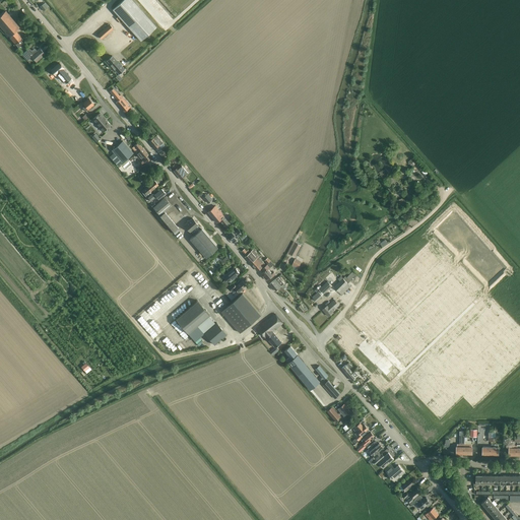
[(155,26),(142,11),(131,0),(123,0),(113,9),(127,25),(140,41),(155,26)]
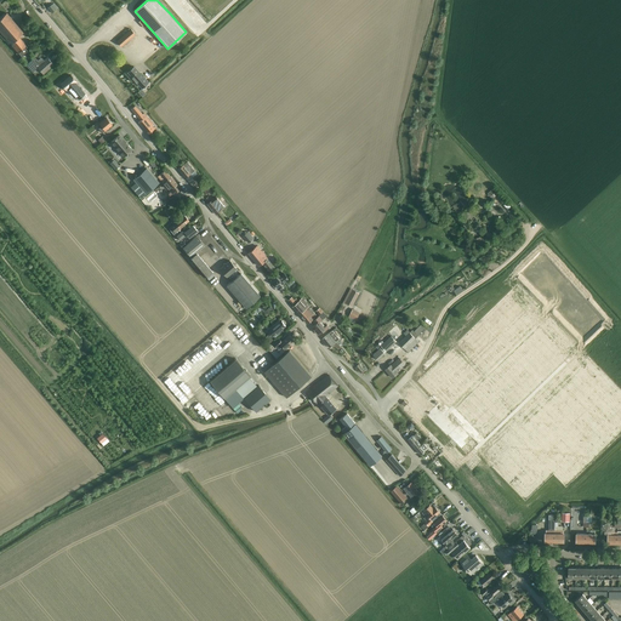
[(6,13),(0,18),(0,32),(18,52),(24,47),(27,45),(18,36),(23,33),(6,13)]
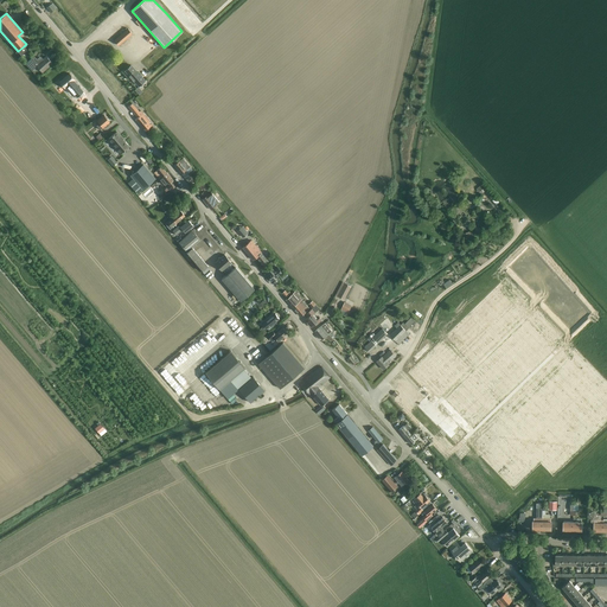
[(119,45),(120,44),(132,33),(128,29),(114,40),(119,45)]
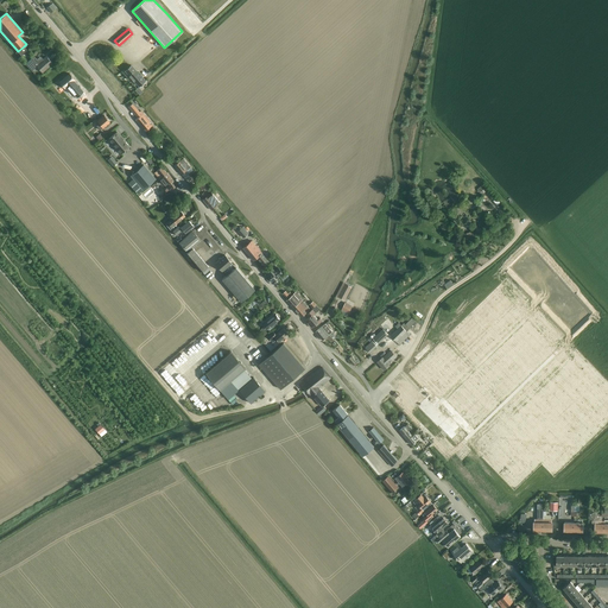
[(52,63),(45,56),(42,61),(39,57),(37,59),(33,57),(25,65),(32,71),(37,67),(43,73),(52,63)]
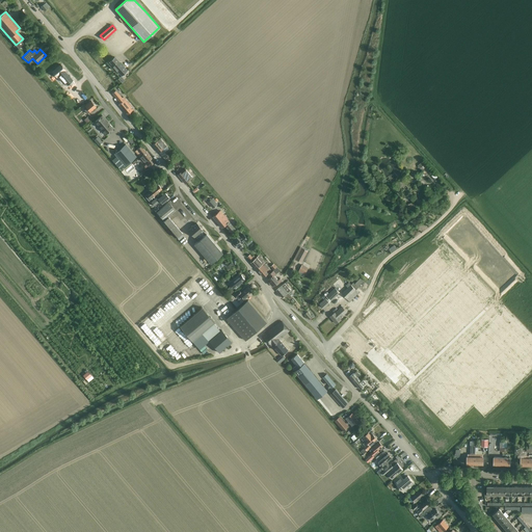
[(122,76),(128,71),(114,56),(109,61),(122,76)]
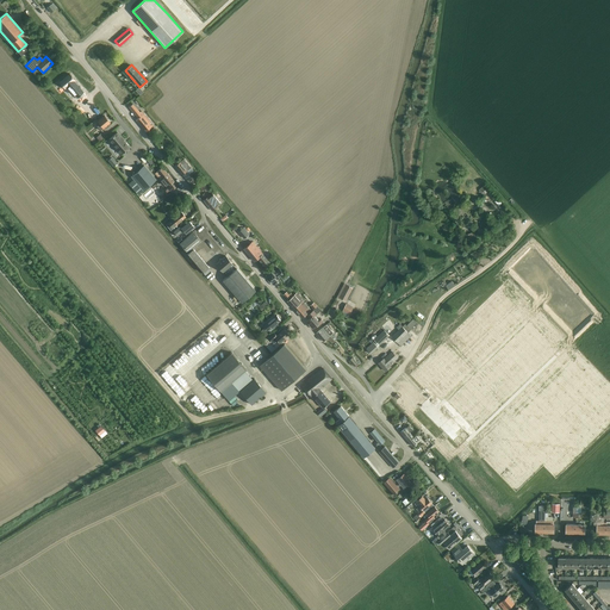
[(86,94),(83,92),(75,81),(75,80),(69,73),(60,81),(64,88),(63,89),(70,98),(75,94),(78,98),(80,100),(86,94)]
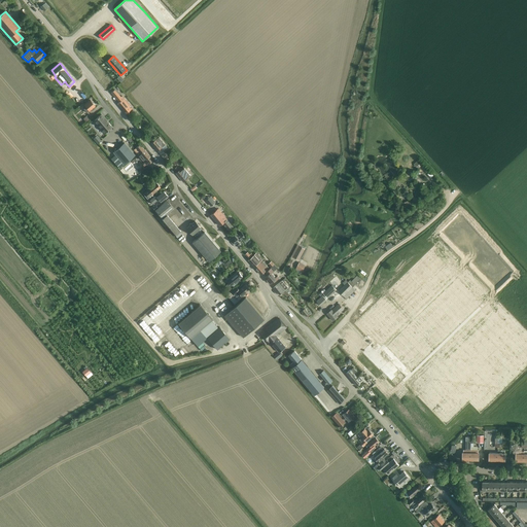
[(121,100),(120,98),(120,97),(114,90),(111,93),(119,102),(117,104),(126,113),(132,108),(125,99),(123,100),(121,100)]
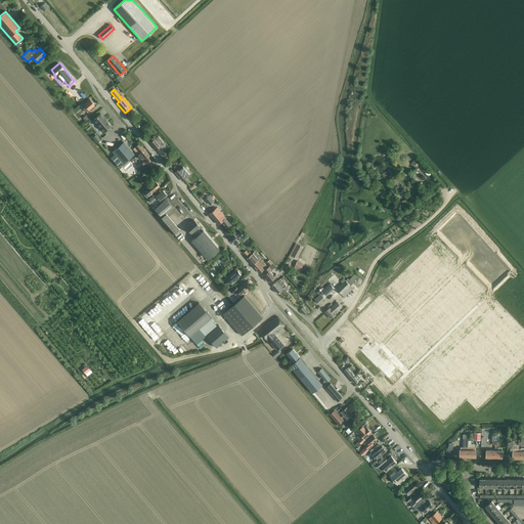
[(88,110),(94,104),(90,99),(84,104),(85,106),(83,108),(86,112),(88,110)]
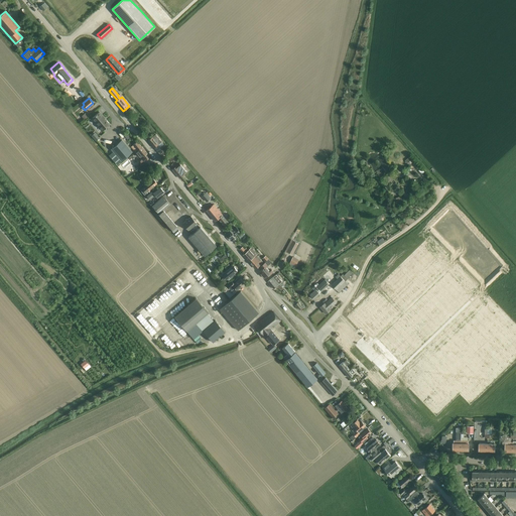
[(102,130),(109,125),(104,119),(105,118),(99,112),(92,118),(98,124),(97,124),(102,130)]
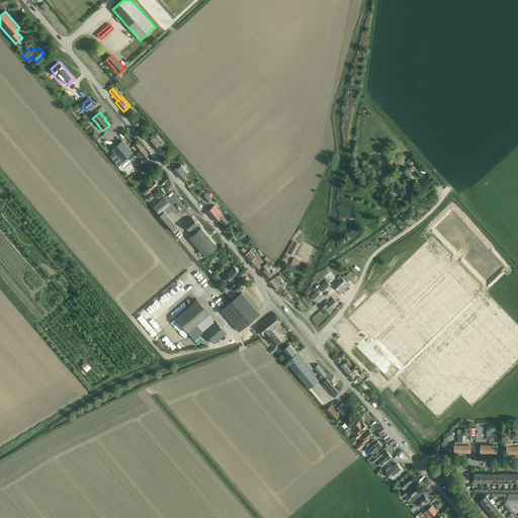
[(153,138),(149,141),(155,148),(157,151),(164,145),(163,143),(158,137),(156,135),(153,138)]
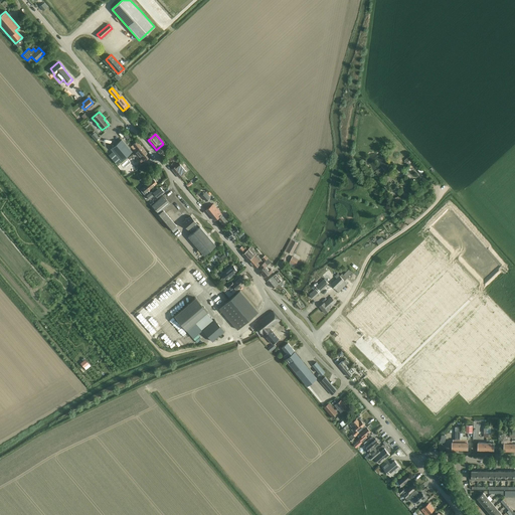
[(113,151),(109,155),(117,164),(121,161),(132,152),(122,139),(111,149),(113,151)]
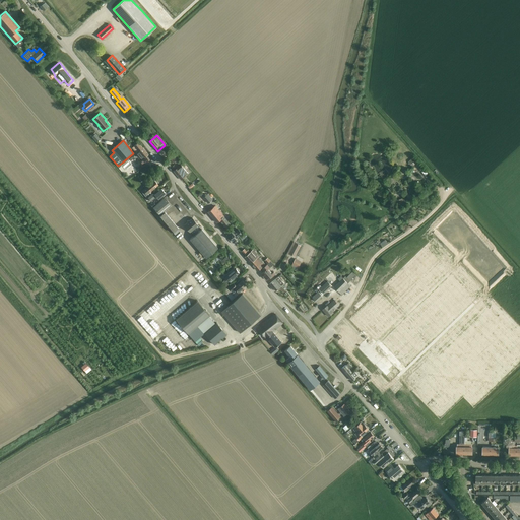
[(137,153),(143,148),(138,142),(134,146),(132,148),(137,153)]
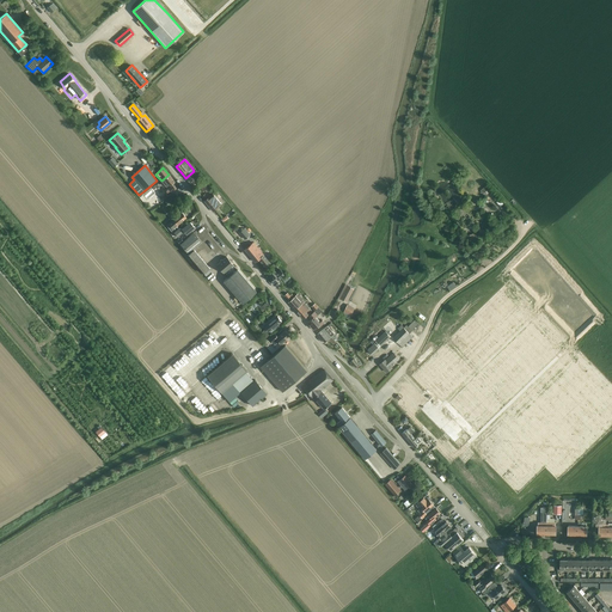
[(169,175),(161,181),(167,188),(165,190),(169,195),(176,189),(172,184),(175,182),(169,175)]
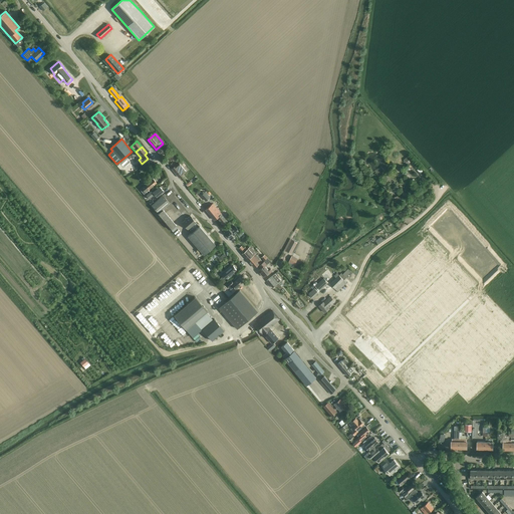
[(172,162),(176,158),(171,151),(166,155),(172,162)]
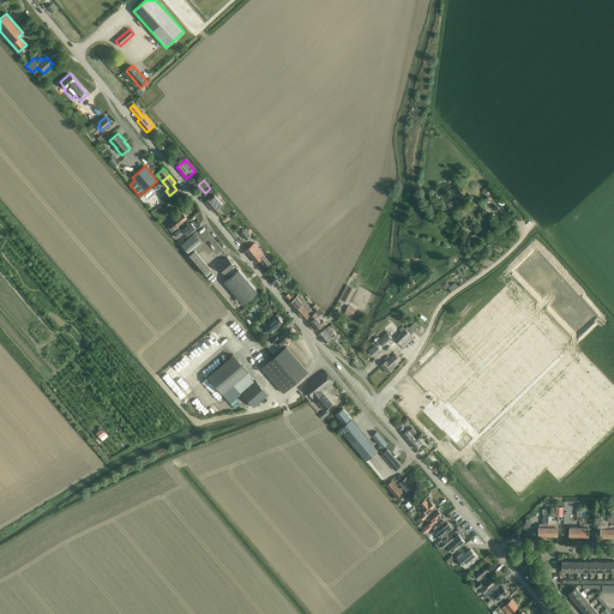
[(214,212),(218,208),(222,204),(214,194),(205,202),(214,212)]
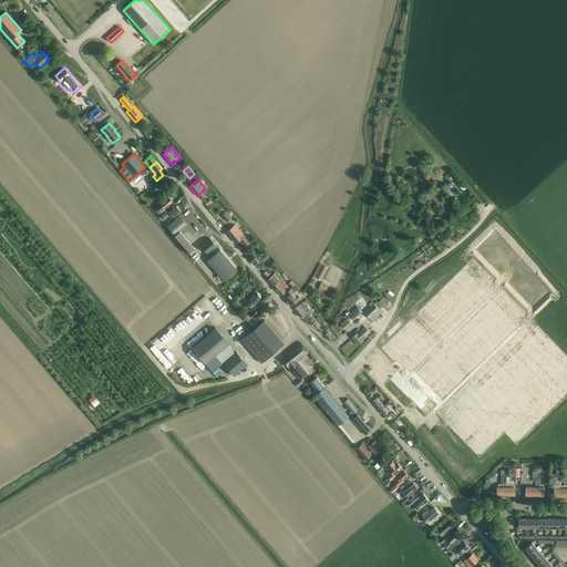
[(161,215),(165,210),(165,212),(166,212),(164,208),(173,202),(168,197),(161,204),(156,207),(157,209),(156,210),(160,215),(161,215)]
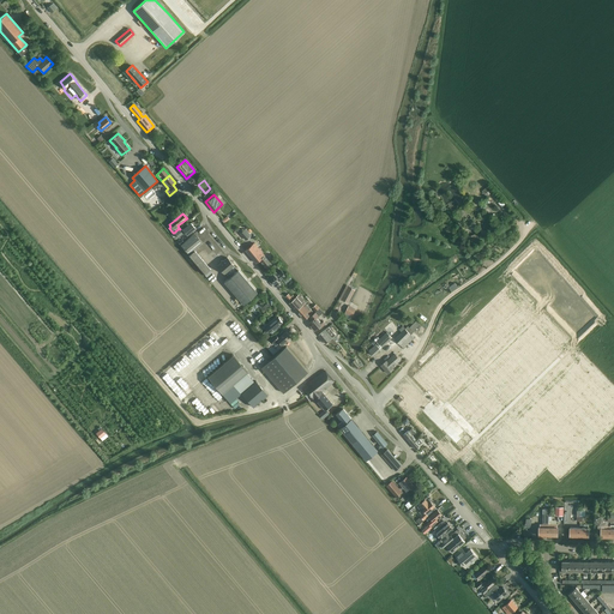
[(180,230),(182,233),(184,234),(185,233),(187,235),(196,228),(191,223),(182,229),(182,230),(181,229),(180,230)]
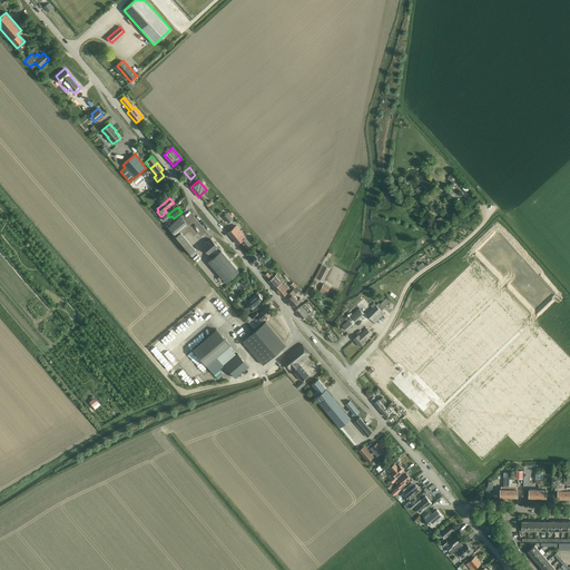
[(226,213),(223,216),(228,223),(233,218),(228,215),(227,213),(226,213)]
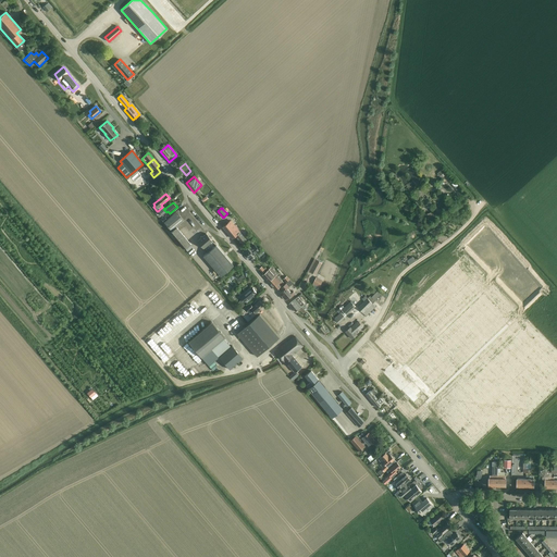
[(185,248),(186,248),(190,244),(176,226),(184,221),(176,211),(164,222),(172,231),(171,232),(185,248)]
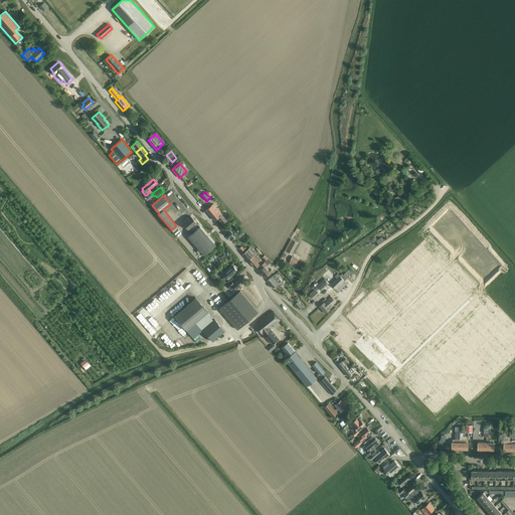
[(227,221),(213,204),(206,210),(214,220),(217,217),(223,225),(227,221)]
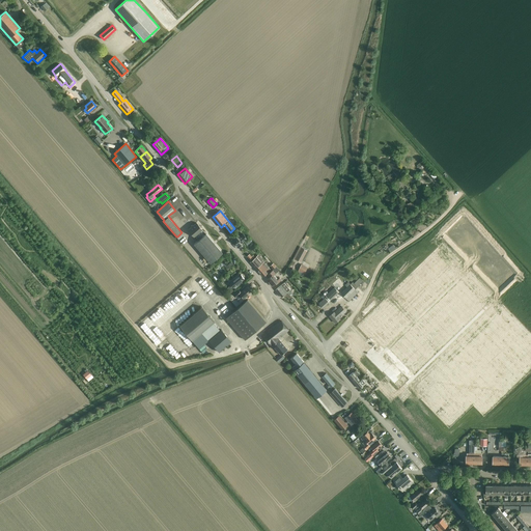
[(190,229),(197,239),(204,232),(196,223),(190,229)]
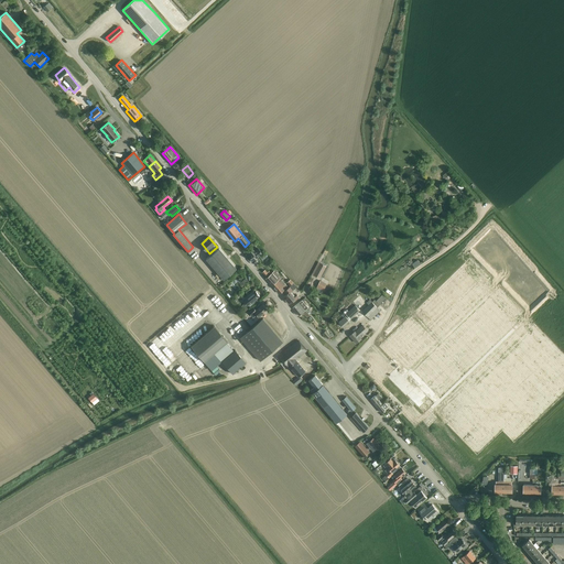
[(256,249),(253,247),(252,248),(248,251),(250,253),(248,256),(252,260),(258,256),(262,252),(258,248),(257,249),(257,248),(256,249)]
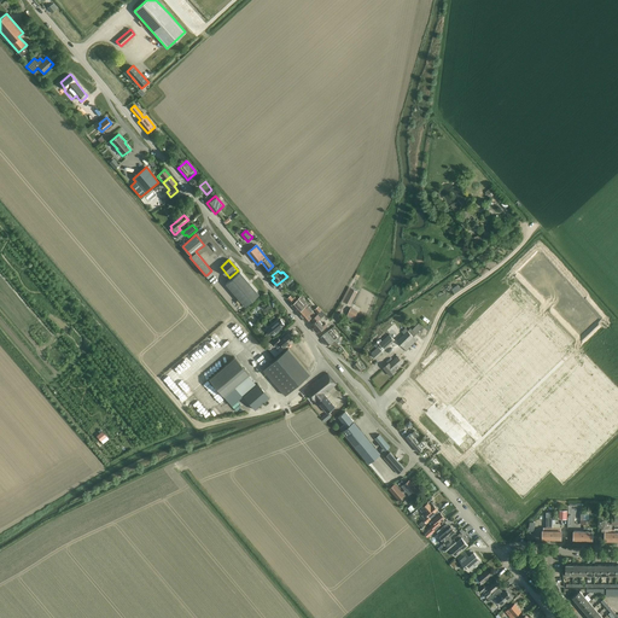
[(244,307),(258,295),(240,273),(226,285),(244,307)]
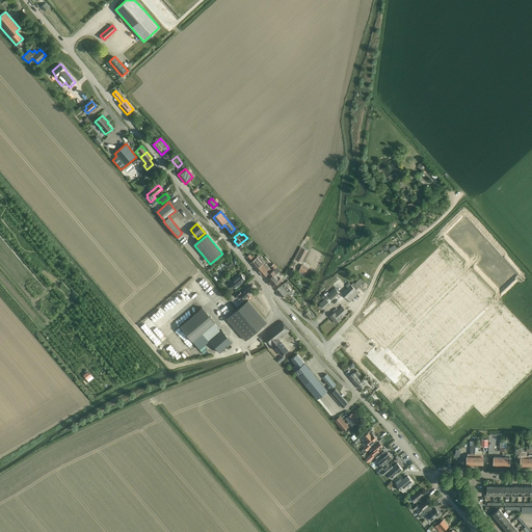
[(301,263),(306,254),(307,253),(308,250),(301,246),(296,254),(294,259),(301,263)]
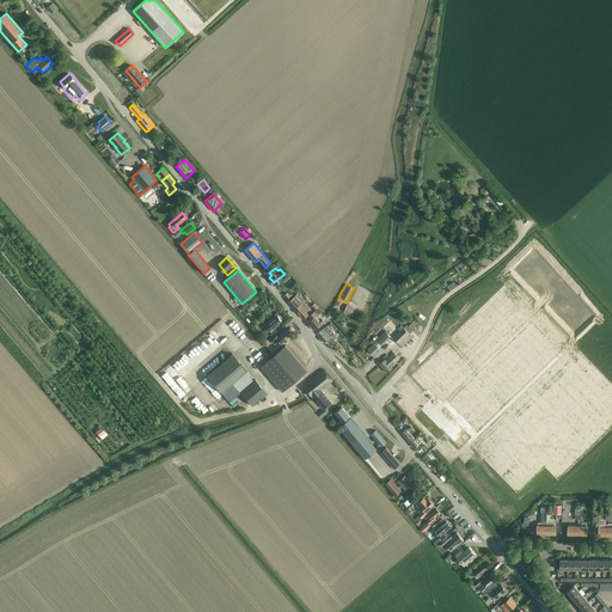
[(291,295),(288,293),(285,295),(289,301),(288,301),(304,318),(312,311),(305,303),(305,301),(298,294),(294,297),(292,294),(291,295)]
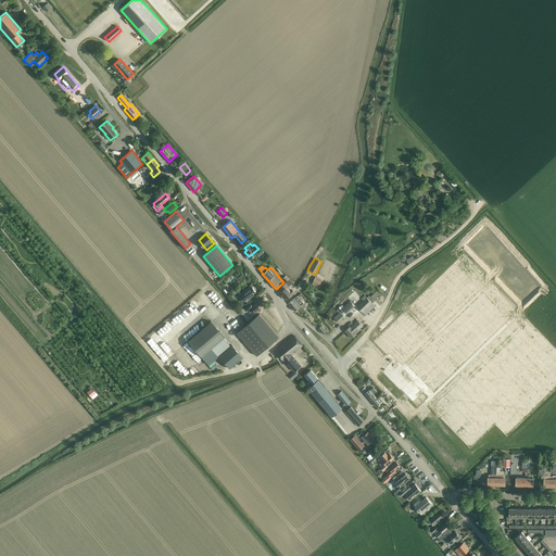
[(318,286),(320,282),(321,280),(316,277),(312,285),(316,288),(317,286),(318,286)]
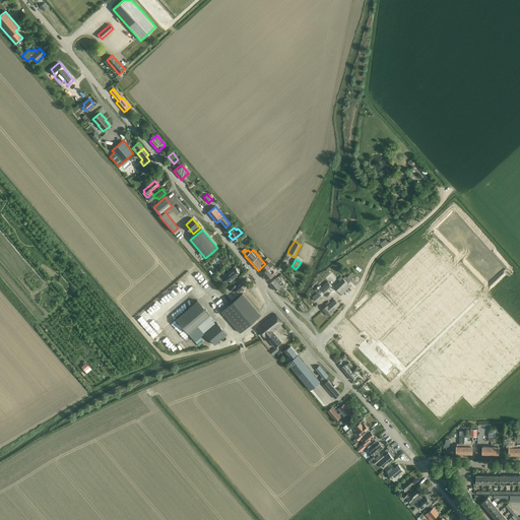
[(265,270),(261,274),(267,280),(275,273),(274,272),(272,273),(268,269),(270,267),(273,264),(271,261),(267,264),(263,268),(265,270)]
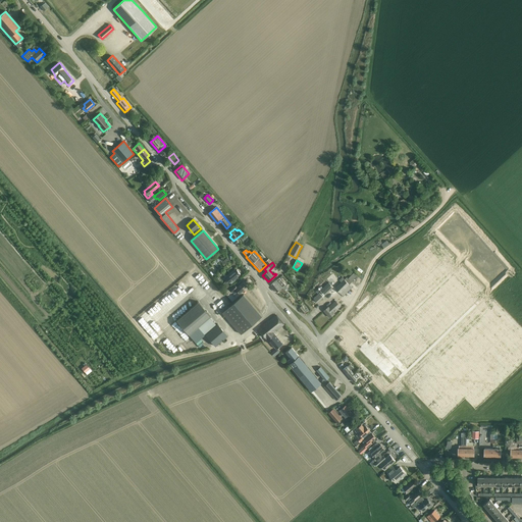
[(237,270),(226,278),(229,282),(231,284),(240,278),(238,276),(240,274),(237,270)]
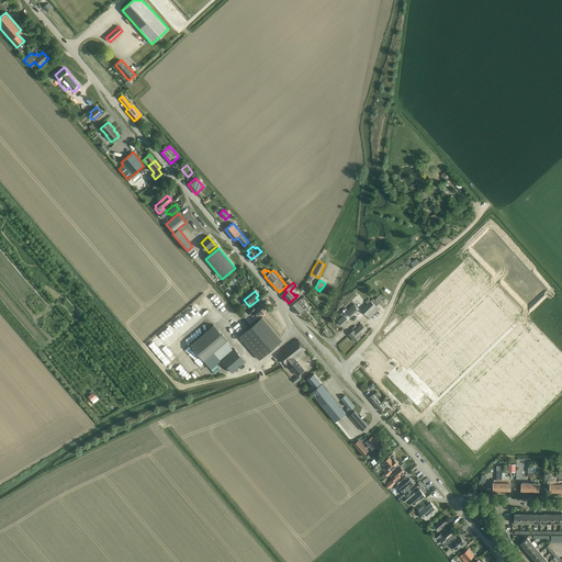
[(379,303),(384,298),(381,294),(374,300),(373,299),(371,301),(369,299),(366,302),(368,304),(361,311),(369,318),(379,308),(375,306),(379,303)]
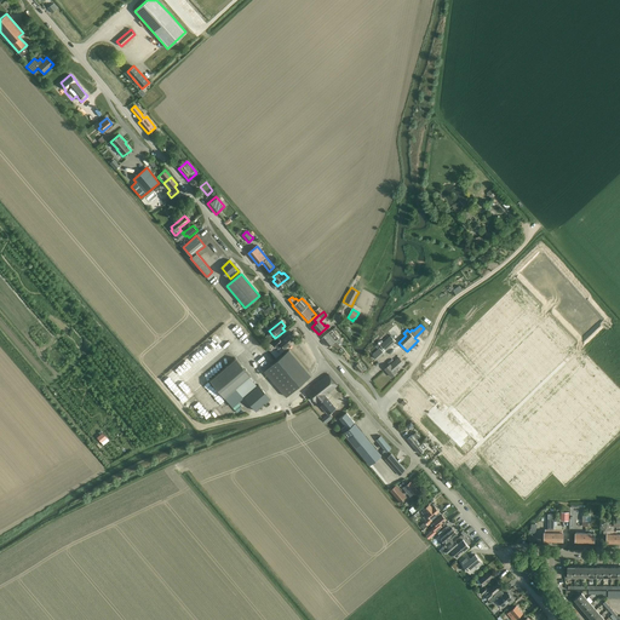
[(339,345),(336,342),(339,338),(332,329),(322,338),(328,346),(333,344),(337,348),(339,345)]
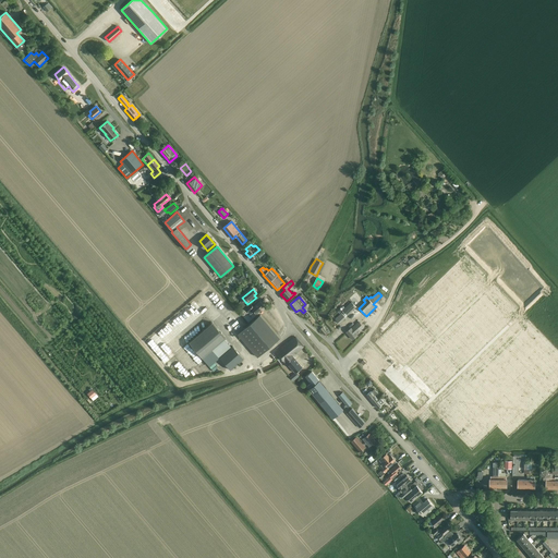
[(237,302),(234,303),(241,310),(242,308),(245,305),(241,301),(238,303),(237,302)]
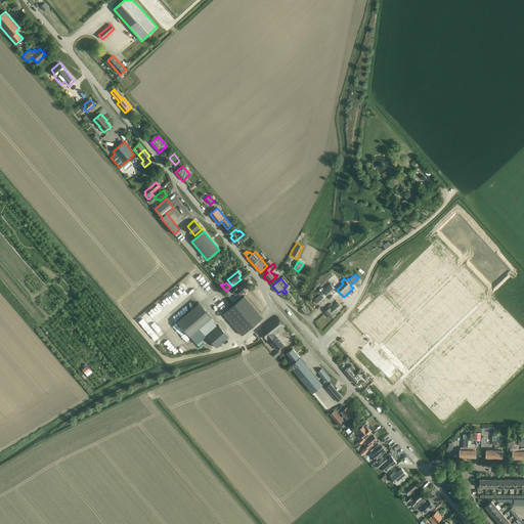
[(241,295),(249,288),(245,282),(237,288),(236,286),(231,290),(234,293),(235,295),(238,293),(241,295)]
